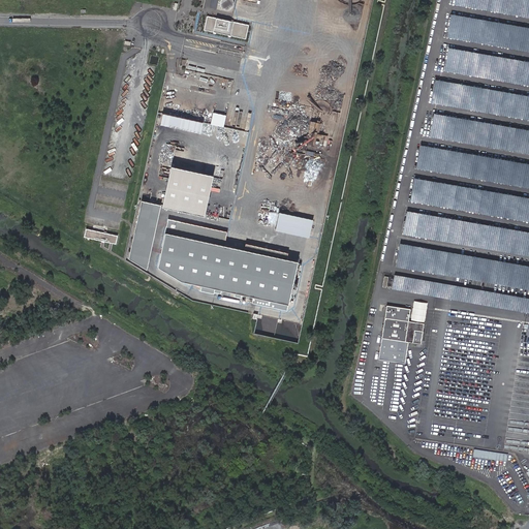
[(457,0),(457,4),(496,10),(497,0),(457,0)]
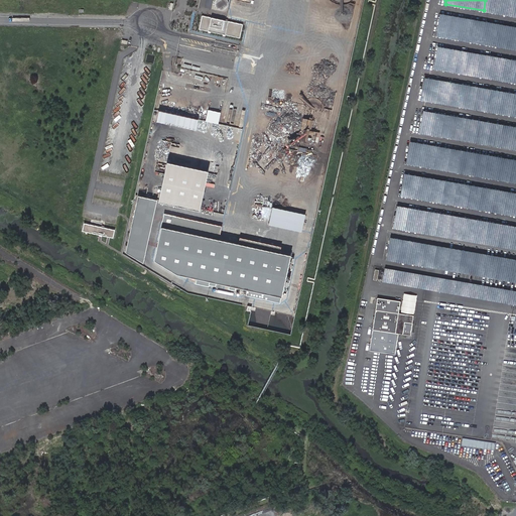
[(441,14),(437,35),(448,37),(449,33),(450,26),(476,30),(478,20),(441,14)]
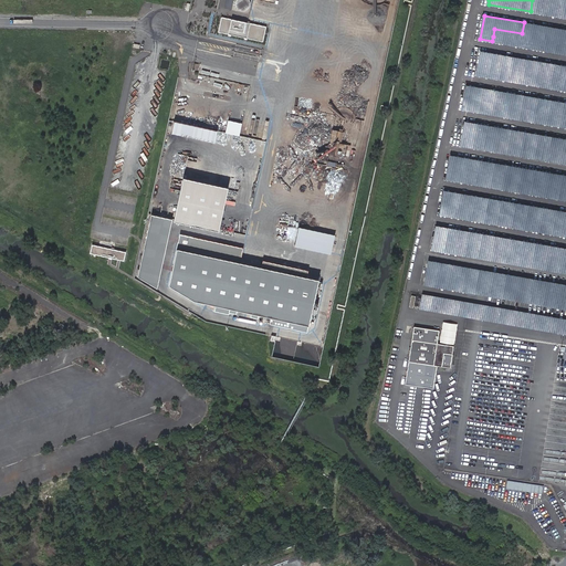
[(222,17),(220,32),(264,40),(268,24),(222,17)]
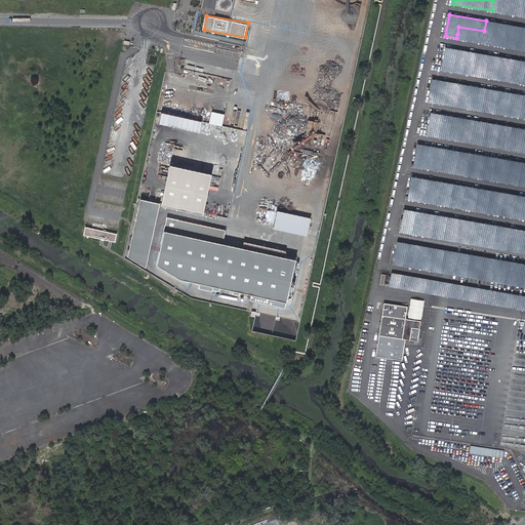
[(434,78),(430,102),(466,109),(467,105),(461,104),(465,86),(462,85),(462,83),(434,78)]
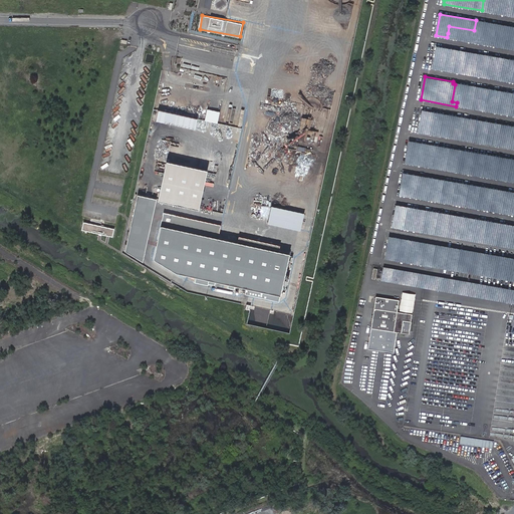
[(219,122),(221,111),(208,108),(206,120),(219,122)]
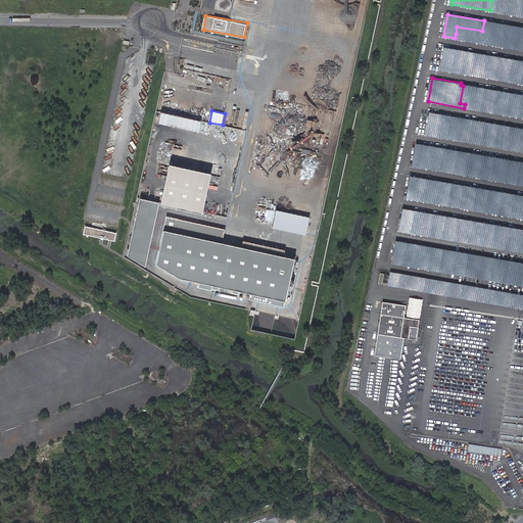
[(162,111),(160,122),(201,130),(203,120),(162,111)]
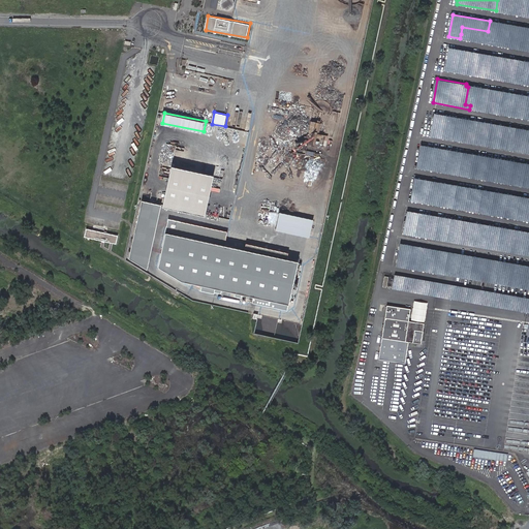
[(435,114),(431,136),(460,142),(462,127),(460,126),(461,118),(435,114)]
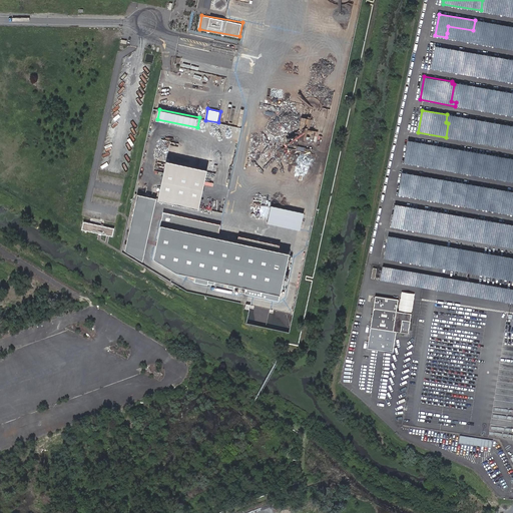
[(303,117),(301,128),(310,129),(311,118),(303,117)]
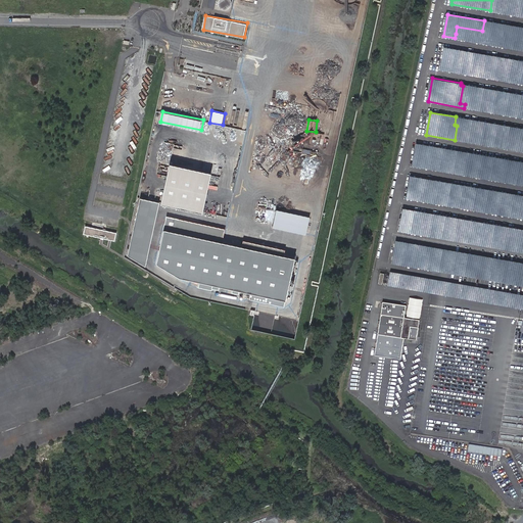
[(417,142),(413,165),(441,172),(442,168),(437,167),(439,153),(440,147),(417,142)]
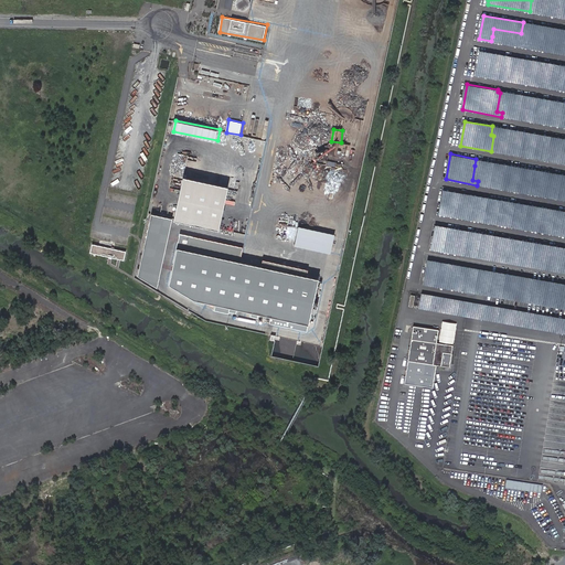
[(226,189),(182,179),(173,220),(150,214),(136,277),(156,288),(159,283),(195,302),(309,328),(319,280),(240,263),(246,235),(217,228),(226,189)]
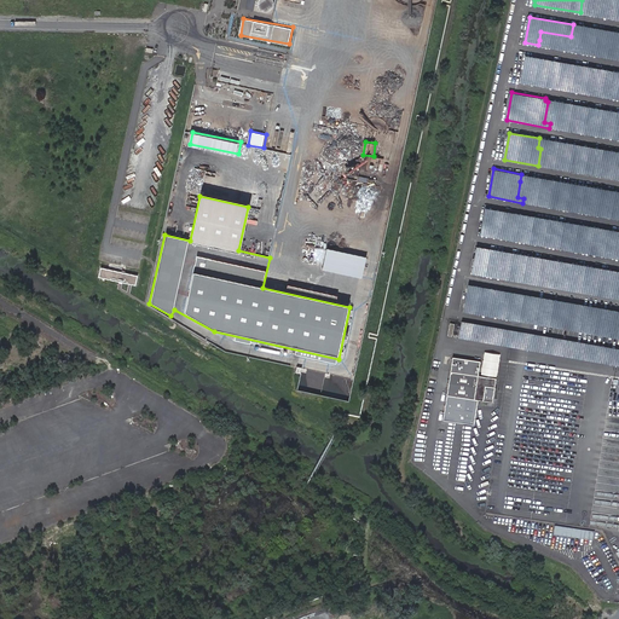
[(486,208),(482,235),(509,238),(512,226),(505,225),(508,212),(486,208)]
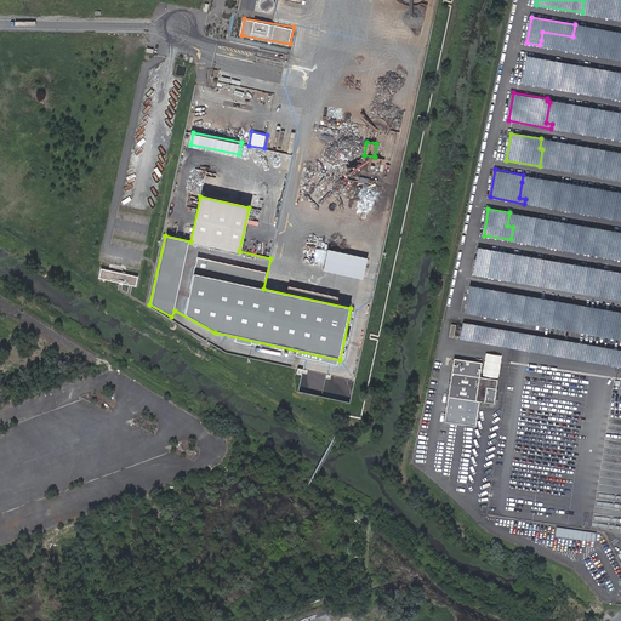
[(479,248),(474,274),(508,280),(508,273),(501,272),(501,266),(494,265),(495,258),(489,257),(490,250),(479,248)]
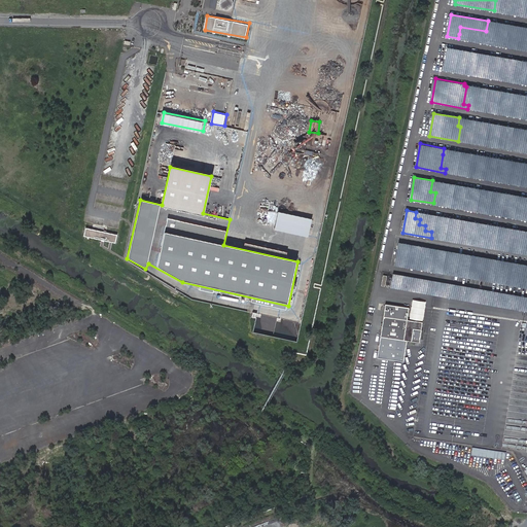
[(279,211),(276,230),(311,236),(314,217),(279,211)]
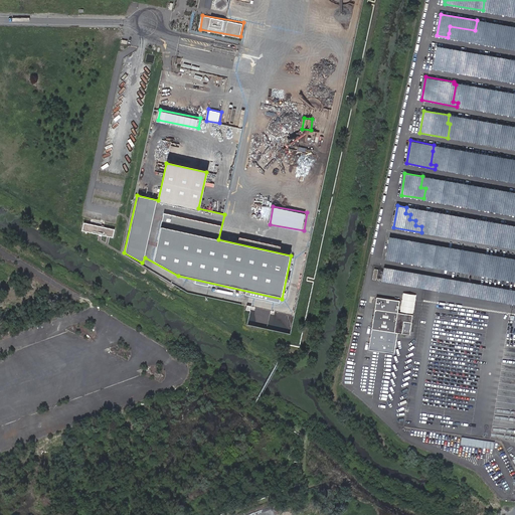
[(82,230),(114,236),(116,228),(84,222),(82,230)]
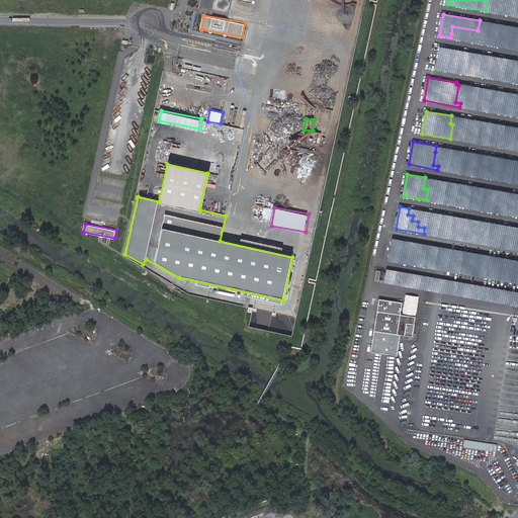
[(393,238),(390,261),(417,265),(417,263),(414,262),(415,259),(414,259),(415,256),(412,255),(413,249),(421,250),(422,243),(393,238)]
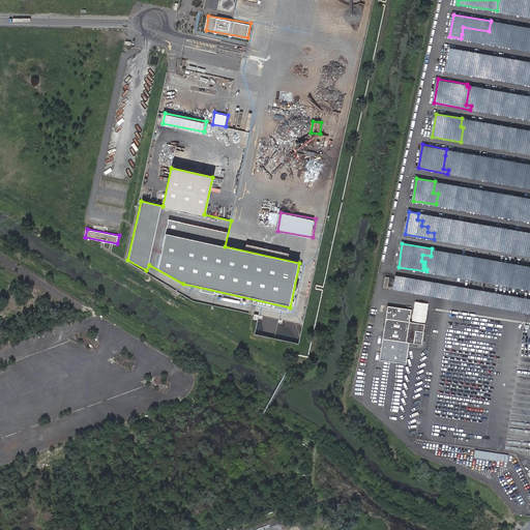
[(529,265),(502,261),(498,263),(501,269),(505,271),(509,272),(505,274),(503,278),(503,280),(496,284),(529,289),(529,282),(524,278),(529,275),(529,265)]
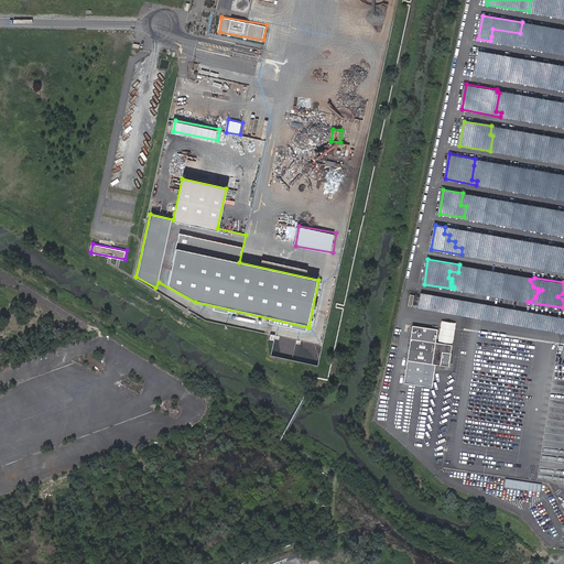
[(449,367),(453,345),(436,343),(438,329),(413,326),(408,360),(449,367)]
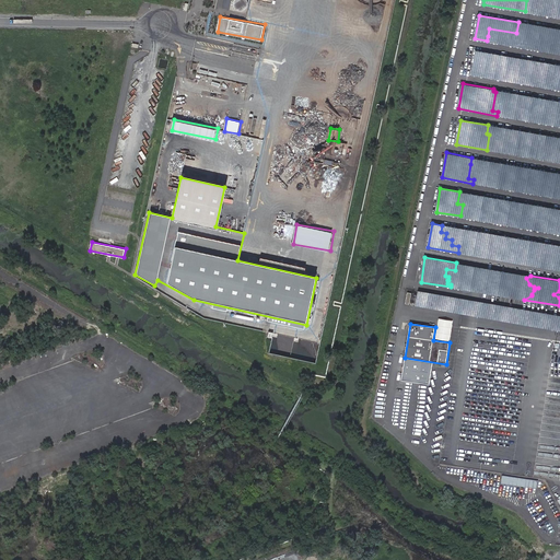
[(271,353),(281,354),(282,339),(272,338),(271,353)]
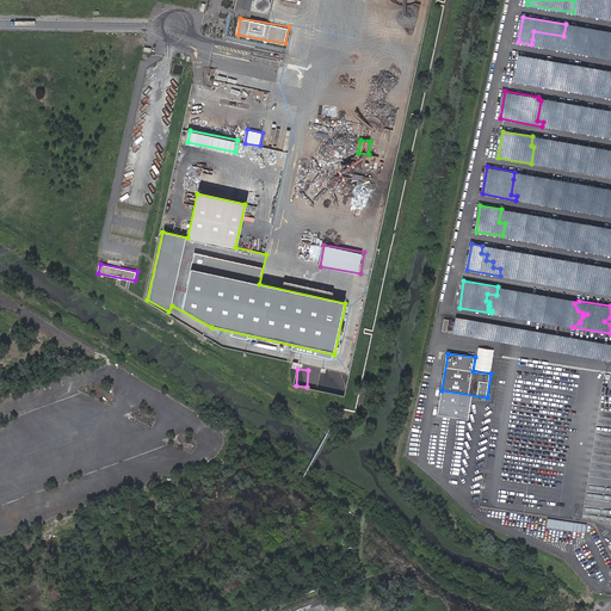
[(548,529),(586,531),(587,523),(548,520),(548,529)]
